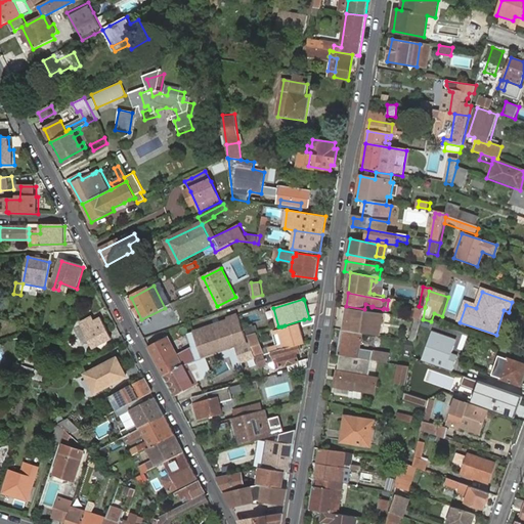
[(342,331),(344,332),(370,336),(373,314),(345,309),(342,331)]
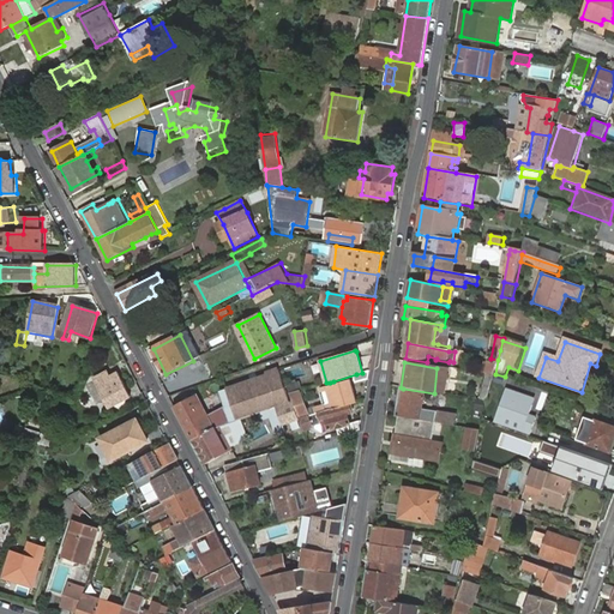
[(286,387),(281,371),(264,377),(276,408),(280,407),(294,402),(292,393),(290,390),(286,387)]
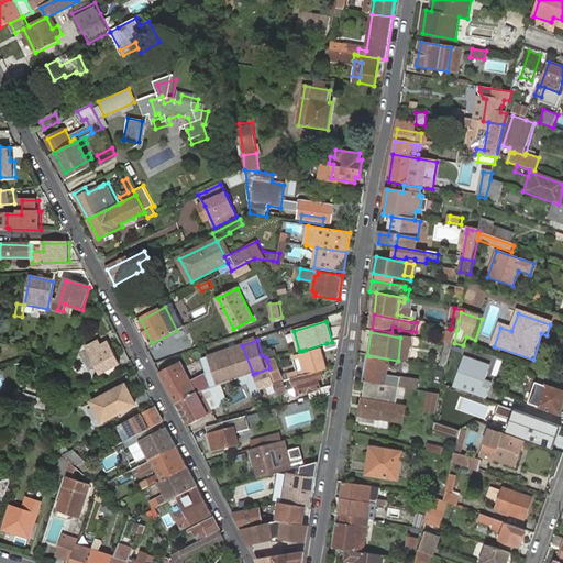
[(338,346),(339,340),(332,342),(327,343),(328,350),(338,346)]
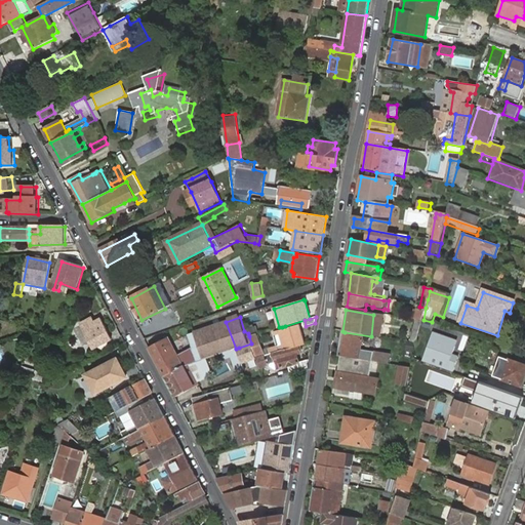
[(92,324),(90,319),(82,324),(94,349),(113,338),(103,319),(96,322),(92,324)]
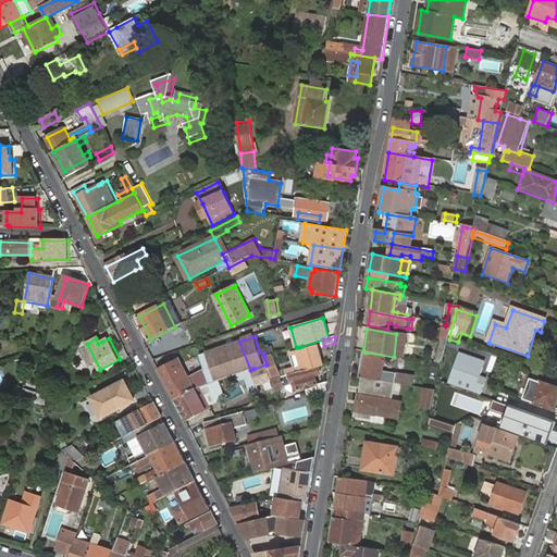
[(250,370),(239,342),(200,355),(205,368),(206,370),(211,370),(215,382),(250,370)]
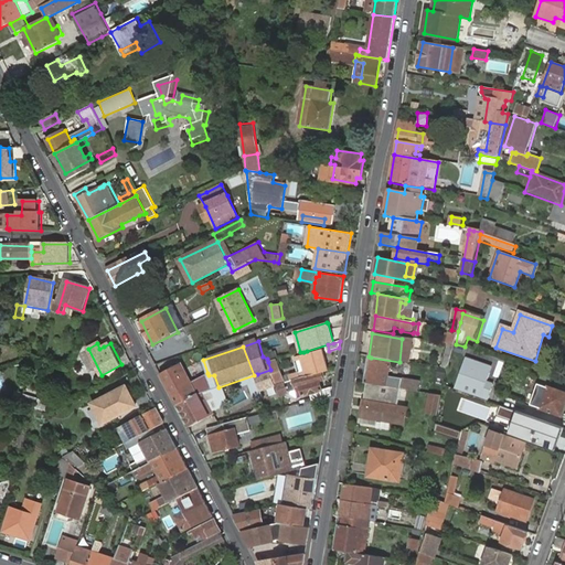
[(452,358),(455,349),(451,348),(448,347),(443,372),(448,373),(452,358)]
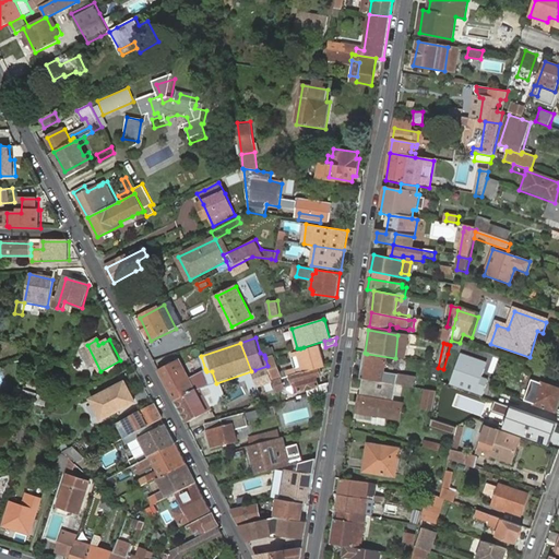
[(318,368),(325,366),(320,346),(293,354),(297,369),(286,372),(287,377),(318,368)]
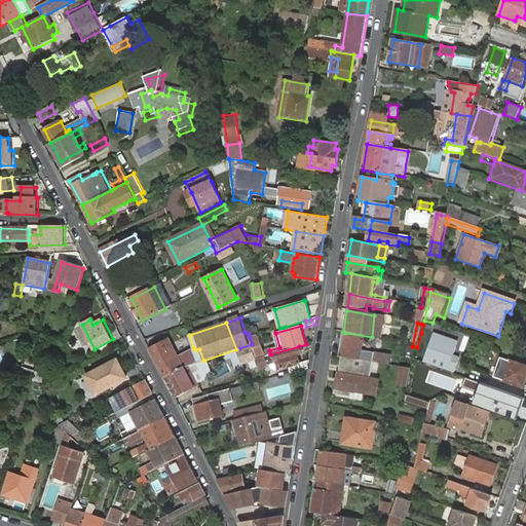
[(256,329),(245,332),(249,334),(250,337),(258,334),(256,329)]
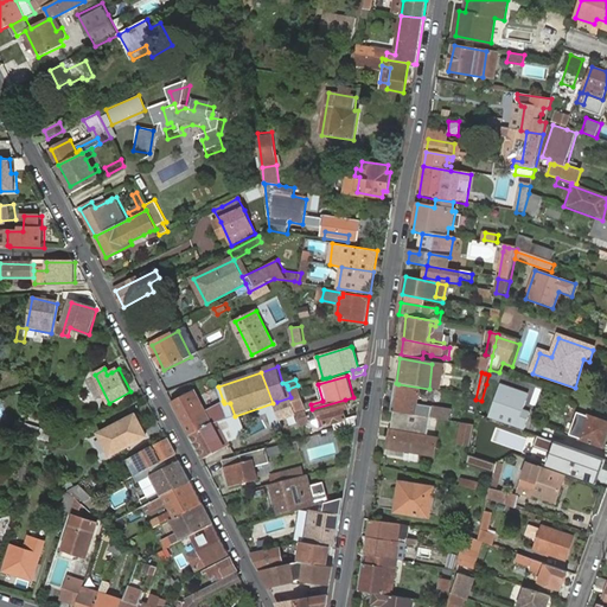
[(395,411),(430,417),(451,420),(452,410),(419,404),(420,395),(428,396),(429,389),(398,384),(395,411)]
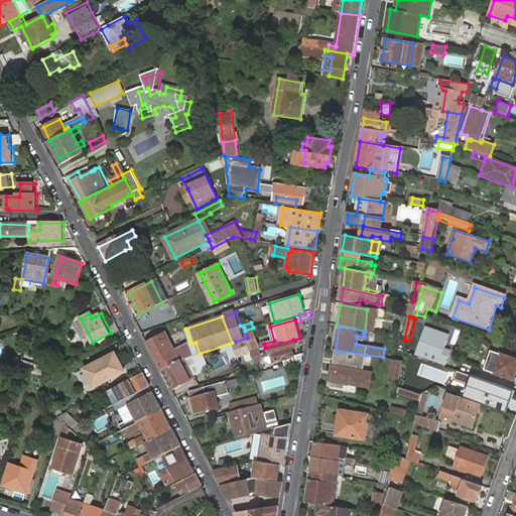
[(425,327),(416,355),(426,358),(447,365),(452,351),(445,349),(450,335),(425,327)]
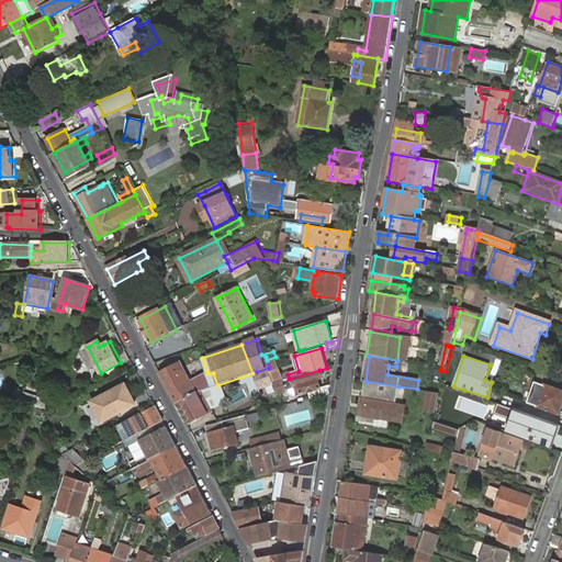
[(276,357),(267,360),(269,368),(274,382),(283,380),(276,357)]
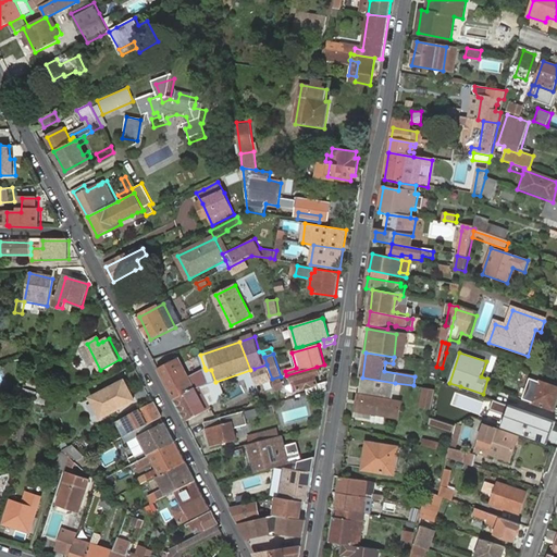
[(159,369),(174,399),(196,388),(201,386),(203,385),(209,383),(208,380),(199,383),(194,373),(189,375),(180,358),(159,369)]
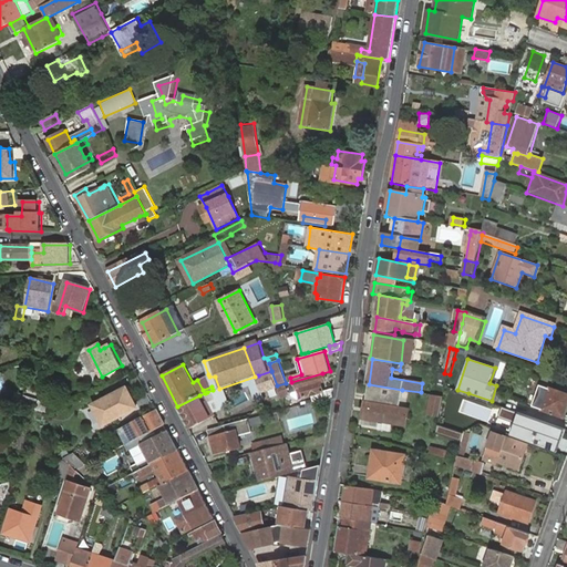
[(277,385),(271,371),(258,375),(265,397),(279,392),(277,385)]
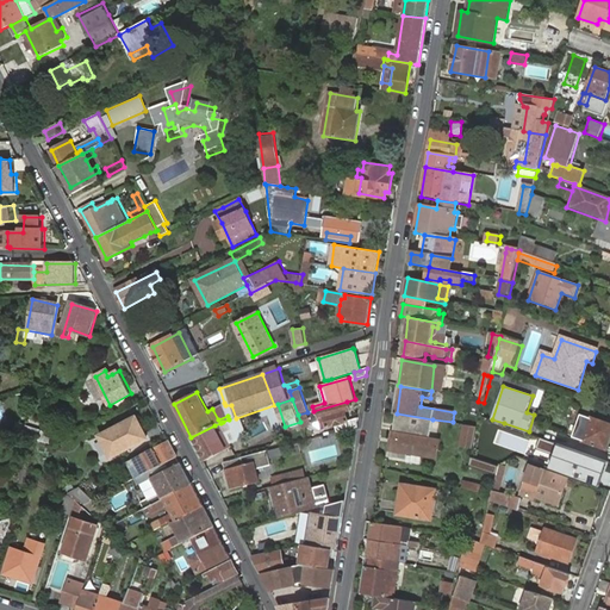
[(337,433),(358,428),(360,418),(347,422),(344,411),(349,410),(347,402),(313,411),(307,412),(298,415),(300,422),(303,428),(321,422),(323,429),(335,425),(337,433)]
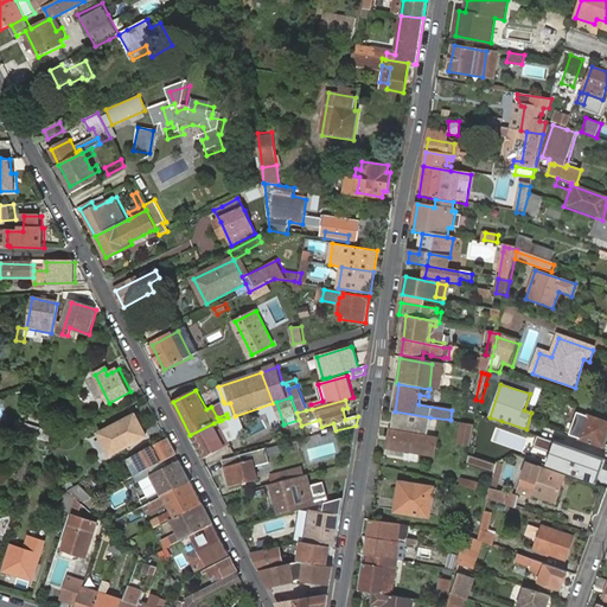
[(223,401),(211,407),(217,417),(227,414),(228,417),(234,416),(235,416),(230,403),(224,403),(223,401)]
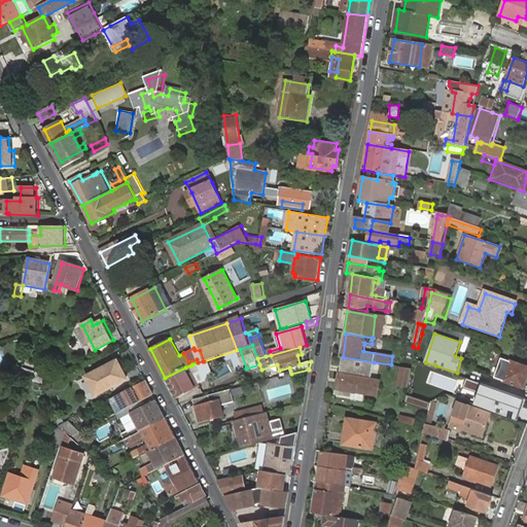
[(374,362),(343,357),(337,390),(379,397),(382,379),(371,377),(374,362)]
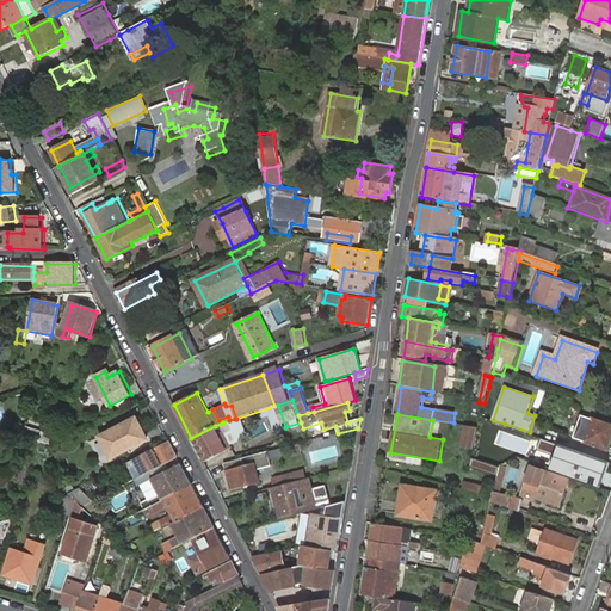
[(112,456),(127,448),(152,436),(141,415),(117,429),(102,437),(112,456)]
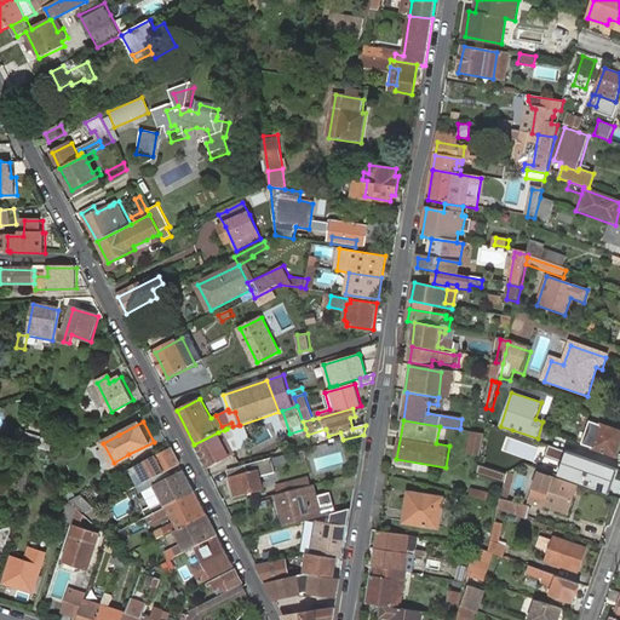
[(619,442),(616,441),(619,431),(619,430),(592,422),(584,443),(618,455),(619,446),(619,442)]
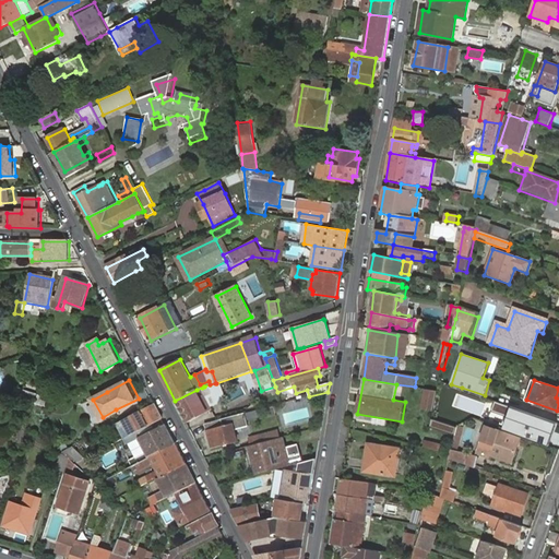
[(197,390),(175,401),(187,424),(213,409),(202,388),(197,390)]
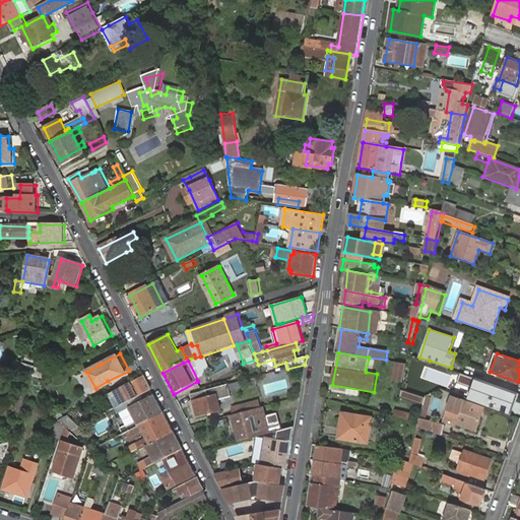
[(407,364),(395,362),(392,380),(403,382),(407,364)]
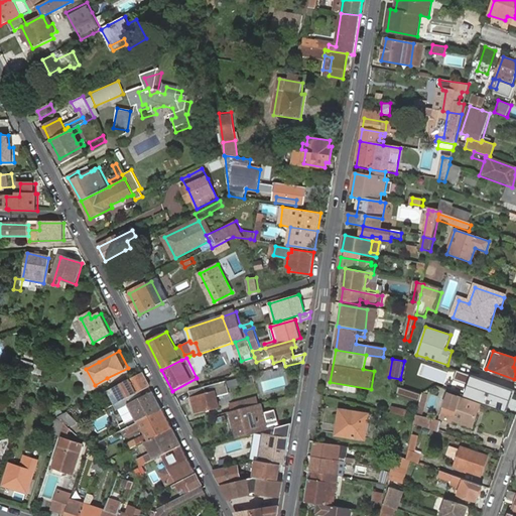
[(506,411),(514,389),(457,369),(453,380),(469,386),(465,396),(506,411)]
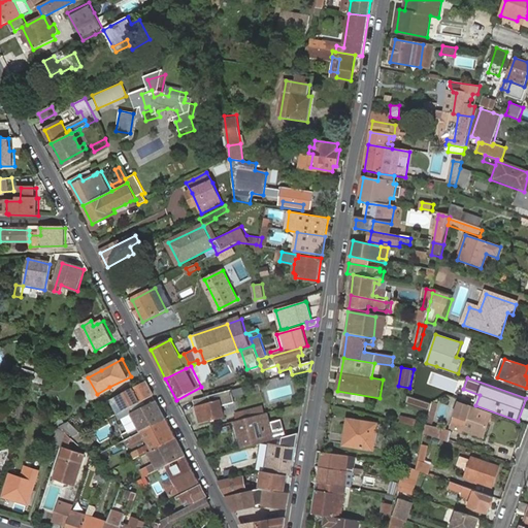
[(155,395),(146,381),(128,391),(120,395),(127,409),(135,405),(155,395)]
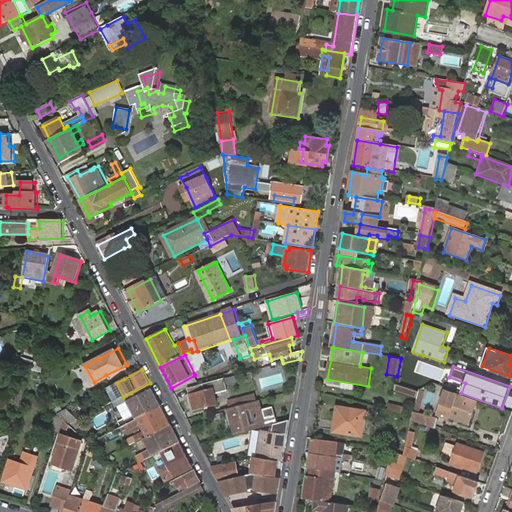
[(227,390),(225,378),(188,388),(194,410),(217,404),(215,394),(227,390)]
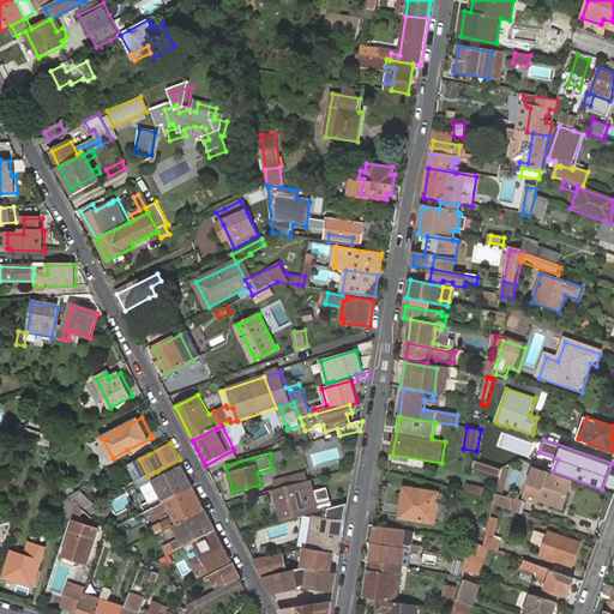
[(30,470),(34,458),(26,457),(20,474),(30,470)]
